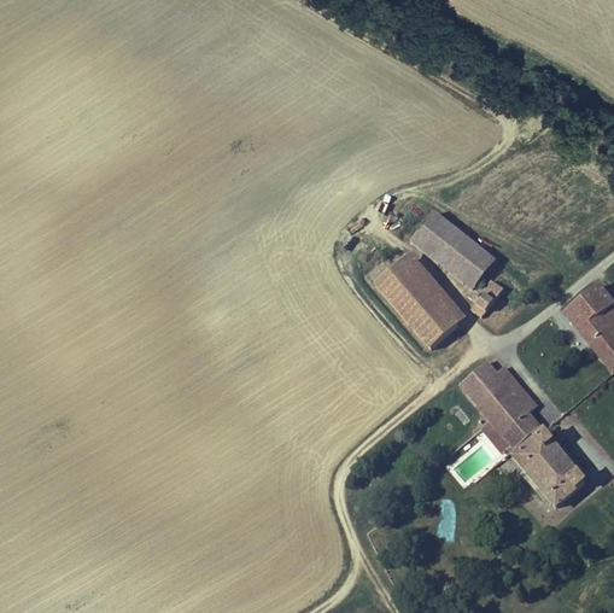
[(410,237),(473,287),(466,296),(472,299),(466,305),(479,316),(503,287),(491,279),(485,286),(478,281),(496,258),(432,209),(410,237)]
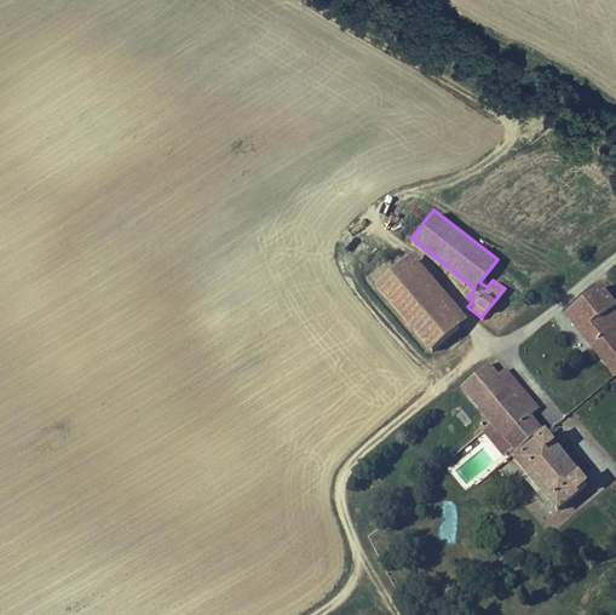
[(401,257),(374,279),(432,348),(459,326),(401,257)]
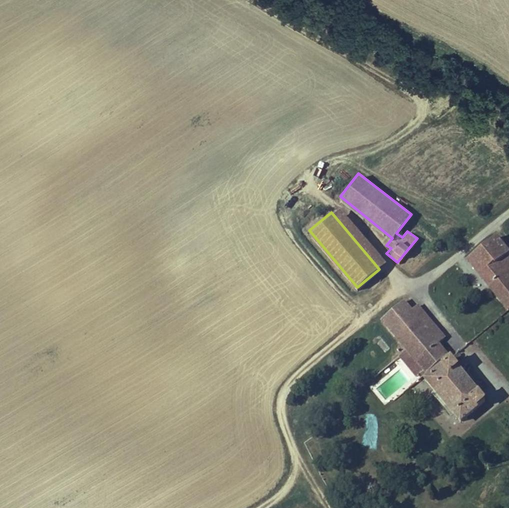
[(508,252),(494,234),(465,258),(506,308),(508,306),(508,252)]
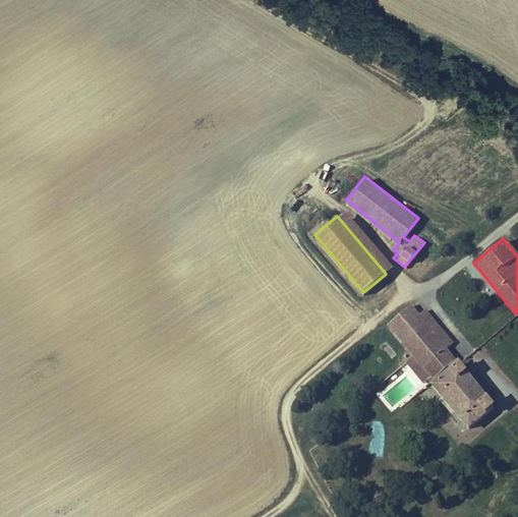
[(409,304),(388,322),(412,350),(403,358),(419,380),(424,376),(428,381),(455,359),(445,347),(450,343),(423,308),(416,313),(409,304)]
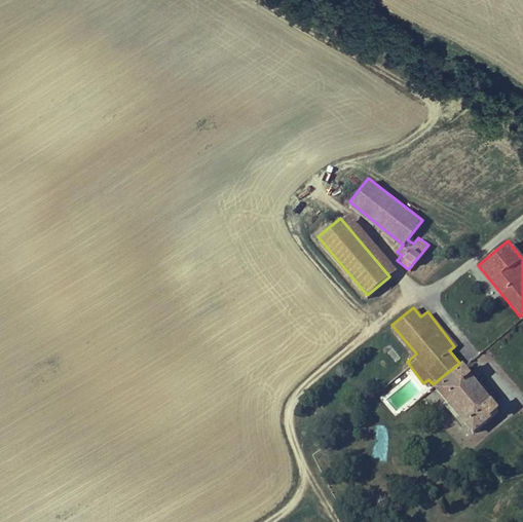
[(462,366),(438,387),(472,430),(497,409),(462,366)]
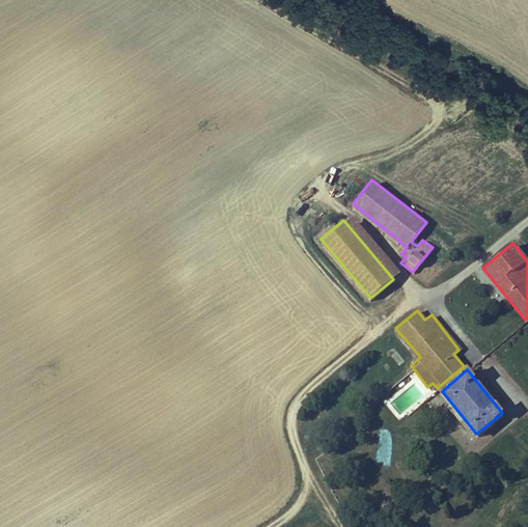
All buildings are outlined.
